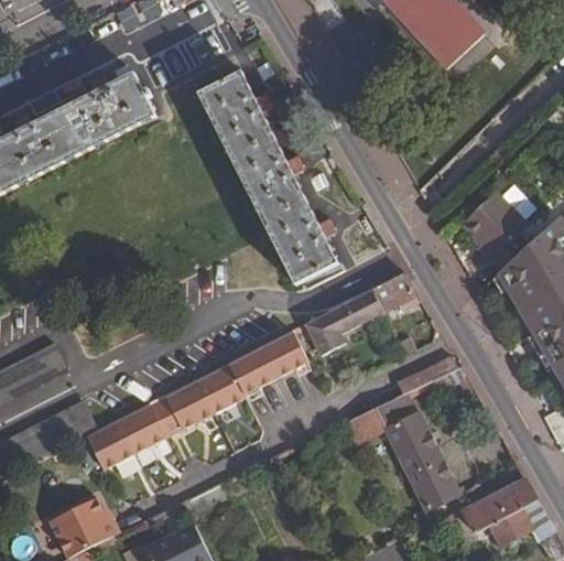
[(371,0),(376,4),(380,0),(382,0),(445,69),(483,33),(452,0),(371,0)]
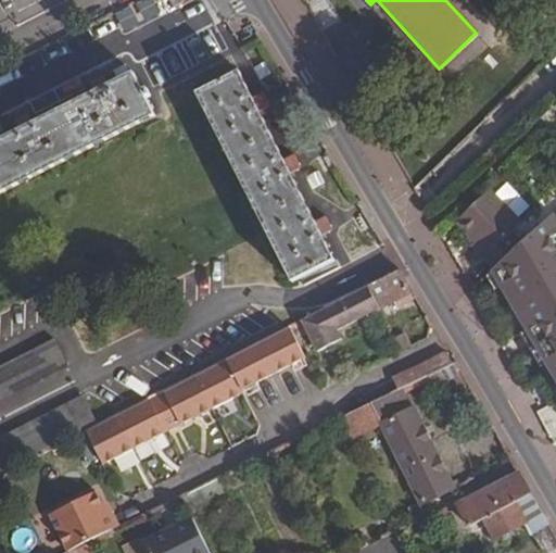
[(0,190),(153,113),(134,72),(109,85),(105,78),(98,76),(90,79),(96,91),(74,102),(33,123),(30,115),(23,113),(15,117),(20,129),(0,138),(0,190)]
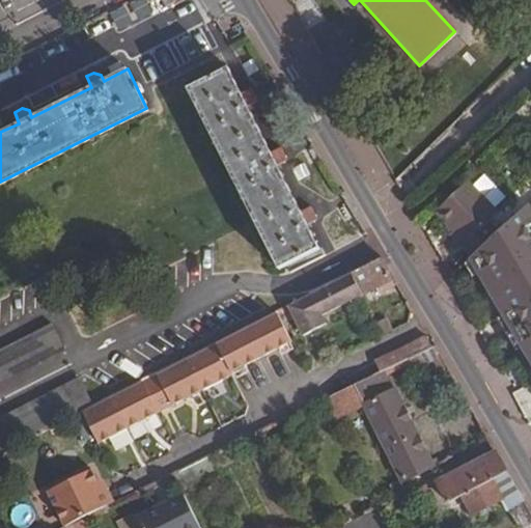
[(285,181),(278,165),(284,162),(286,155),(281,146),(271,151),(253,117),(247,104),(253,101),(256,93),(253,86),(241,92),(229,68),(192,87),(280,266),(318,246),(311,231),(307,224),(314,221),(316,215),(311,205),(300,211),(285,181)]
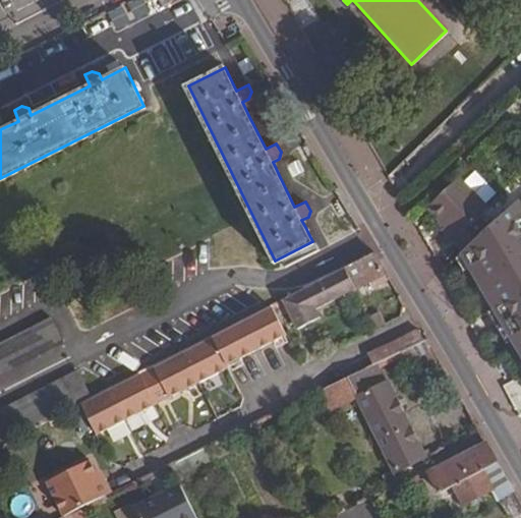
[(487,227),(478,216),(488,208),(459,175),(426,206),(445,224),(441,227),(463,249),(487,227)]
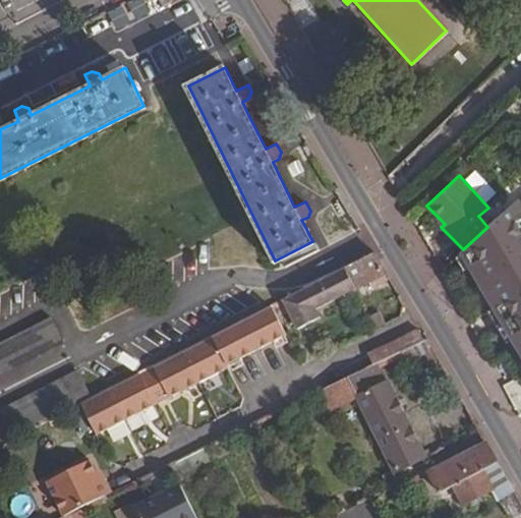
[(487,227),(463,249),(460,251),(520,352),(520,205),(518,199),(487,227)]
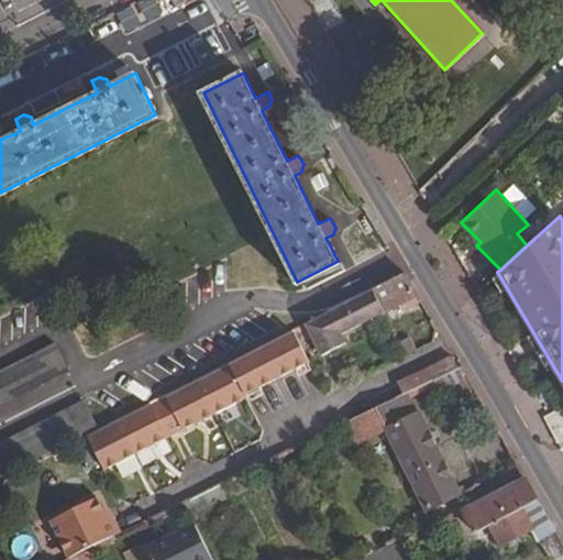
[(341,332),(400,302),(417,293),(405,273),(324,314),(335,336),(341,332)]
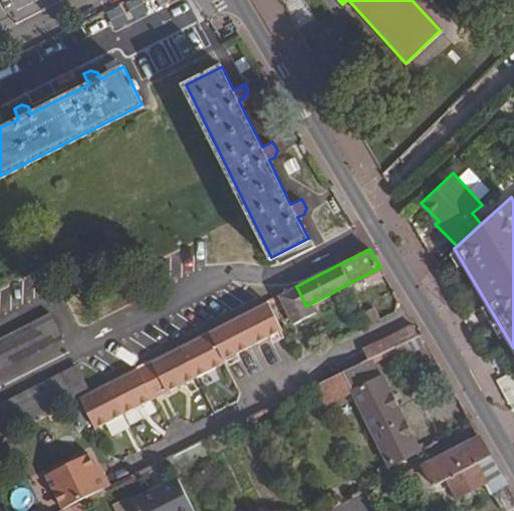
[(368,280),(383,272),(380,267),(365,275),(368,280)]
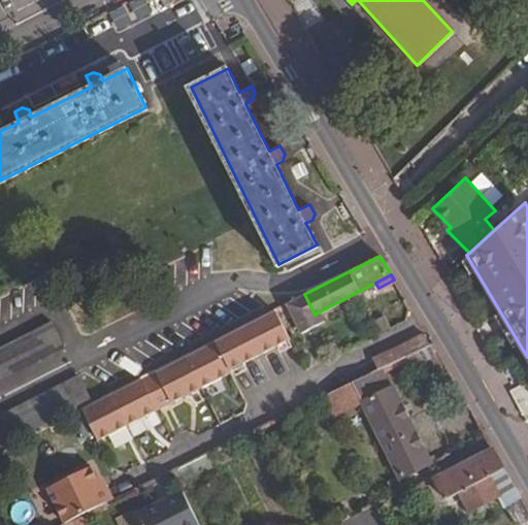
[(320,312),(315,315),(304,294),(286,303),(297,325),(300,331),(324,319),(320,312)]
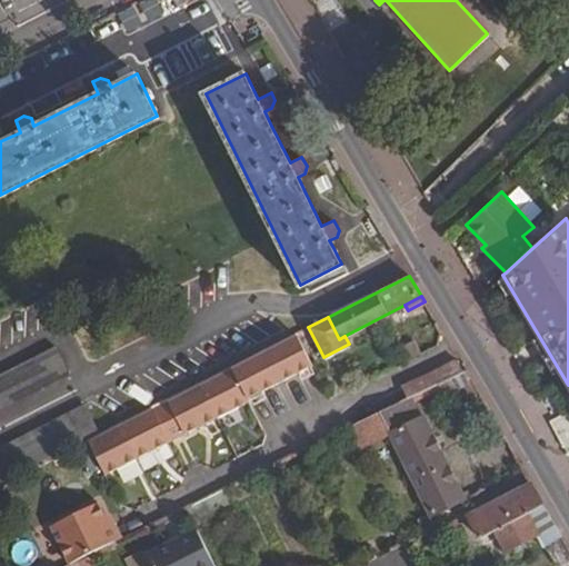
[(232,366),(248,397),(313,365),(297,333),(232,366)]
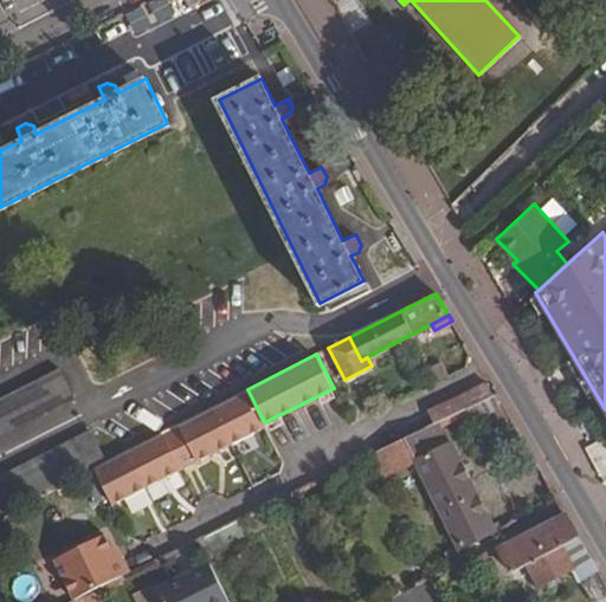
[(0,395),(0,434),(73,397),(58,367),(0,395)]
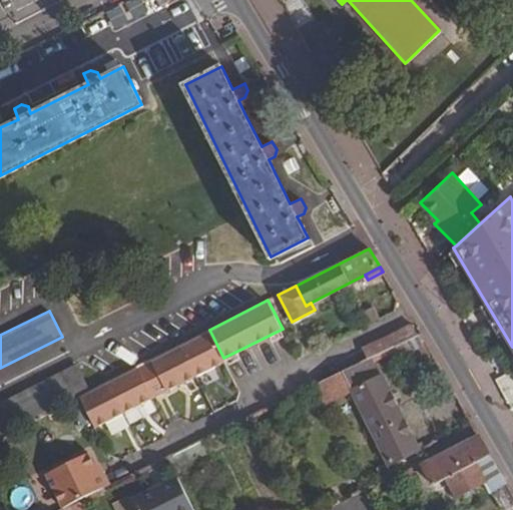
[(416,335),(411,324),(384,337),(389,347),(394,345),(400,342),(416,335)]
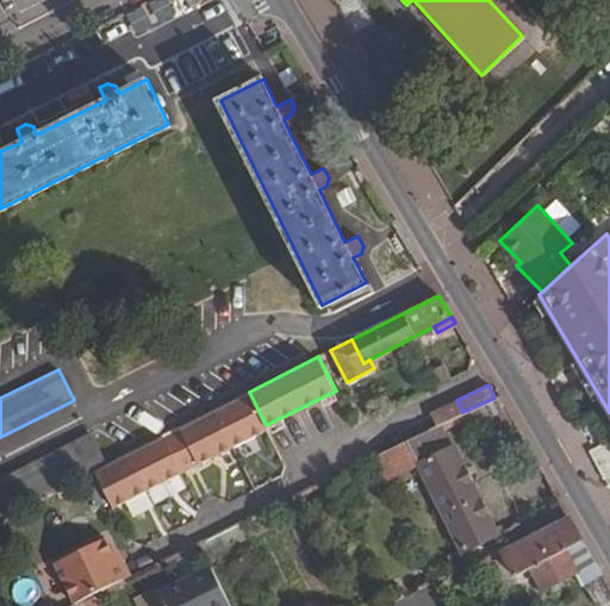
[(163,435),(182,472),(267,428),(266,425),(249,392),(163,435)]
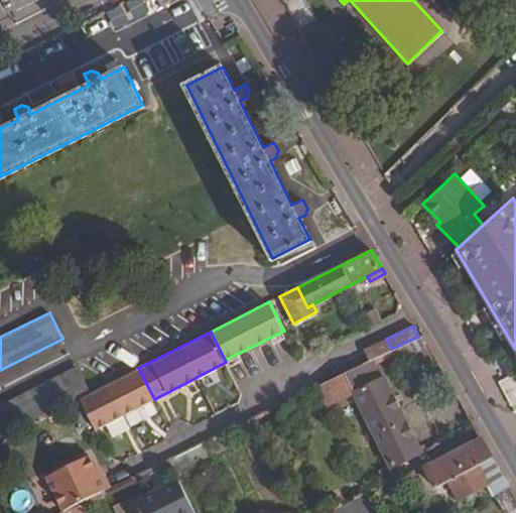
[(435,352),(425,334),(422,335),(418,337),(402,344),(396,347),(407,364),(435,352)]
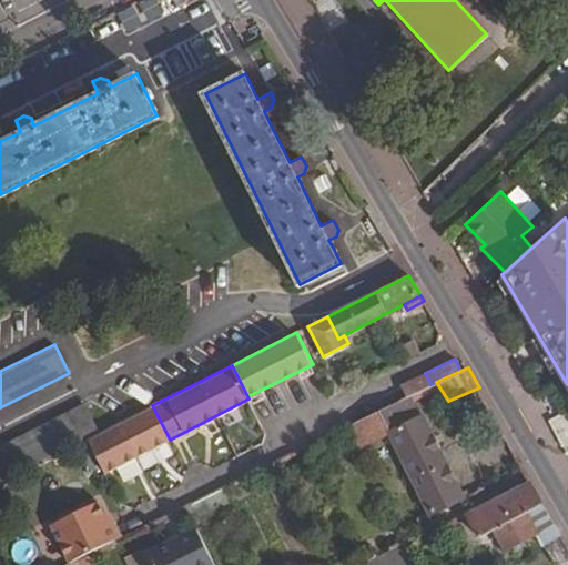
[(425,373),(399,385),(405,396),(413,392),(430,384),(425,373)]
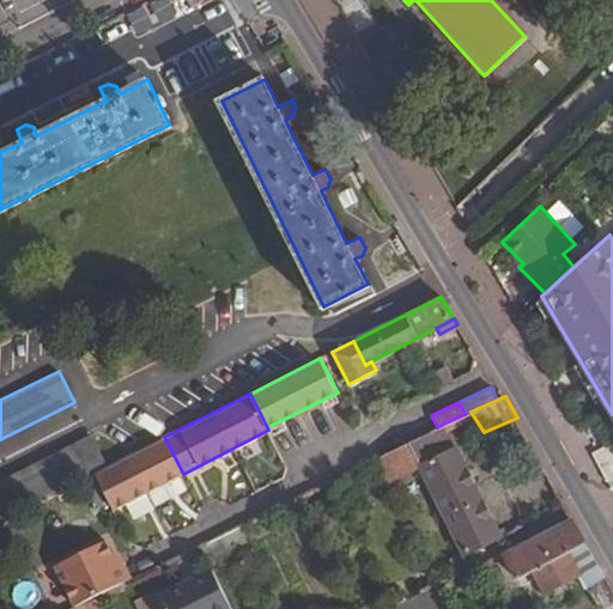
[(463,554),(501,536),(445,422),(437,427),(407,442),(405,444),(377,457),(389,480),(419,466),(463,554)]
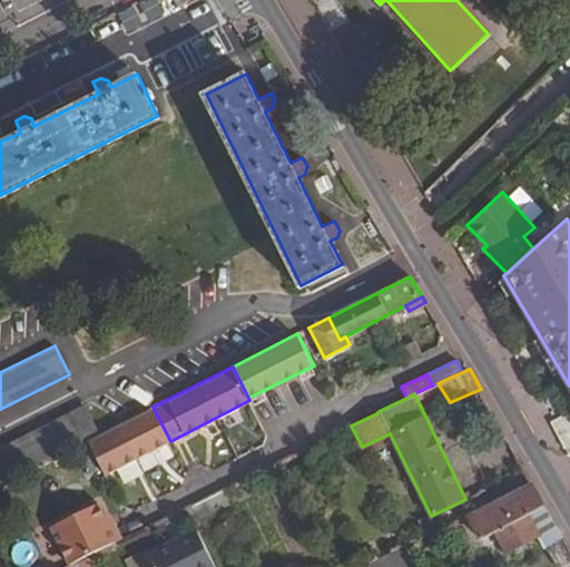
[(0,484),(88,440),(99,433),(84,403),(0,445),(0,484)]
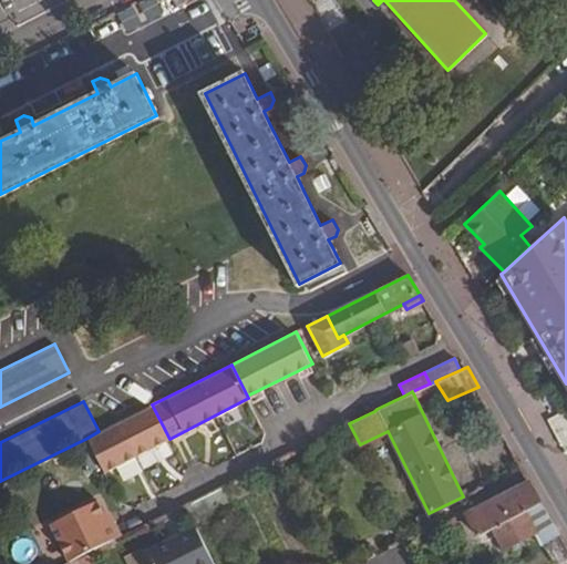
[(104,471),(169,439),(152,404),(99,431),(88,438),(104,471)]
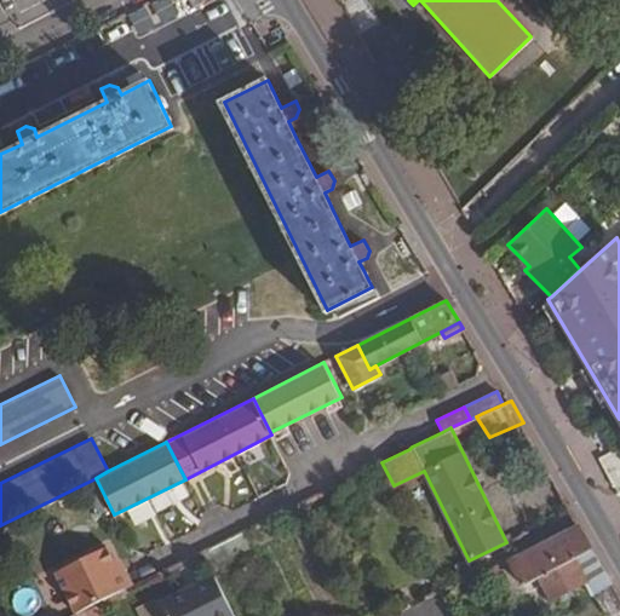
[(593,547),(580,520),(579,522),(510,556),(523,582),(524,585),(541,575),(552,598),(586,580),(591,592),(613,581),(593,547)]
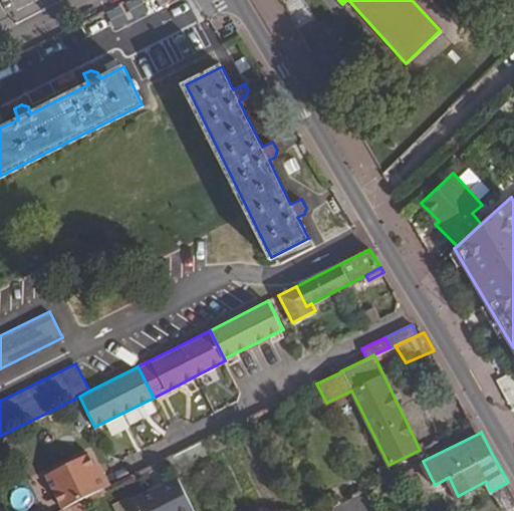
[(45,474),(62,508),(79,500),(111,485),(104,470),(99,472),(90,452),(45,474)]
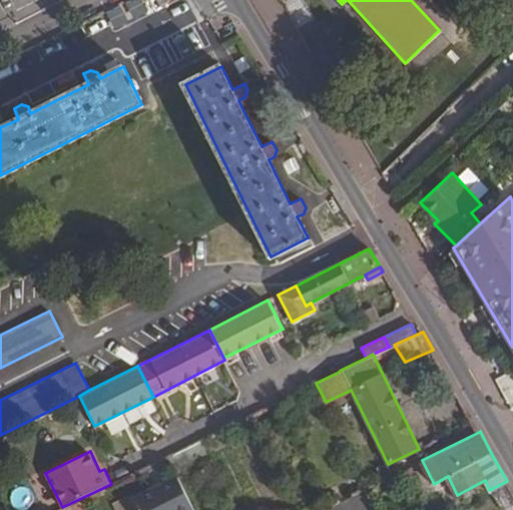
[(137,509),(194,509),(195,509),(178,475),(131,498),(137,509)]
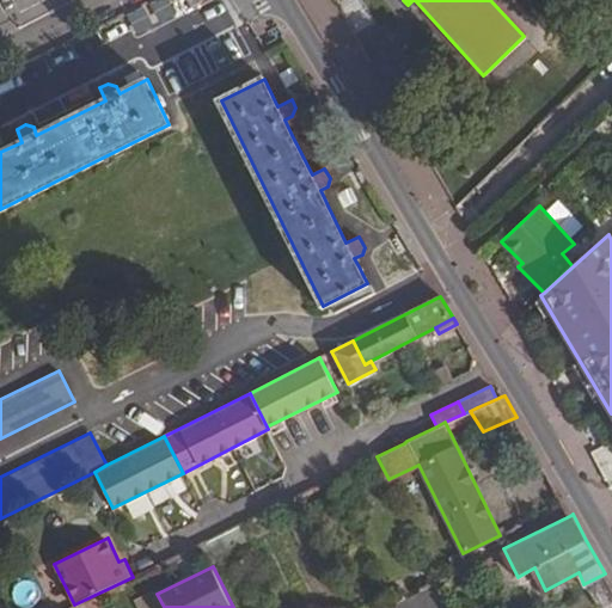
[(29,575),(12,583),(24,605),(40,596),(29,575)]
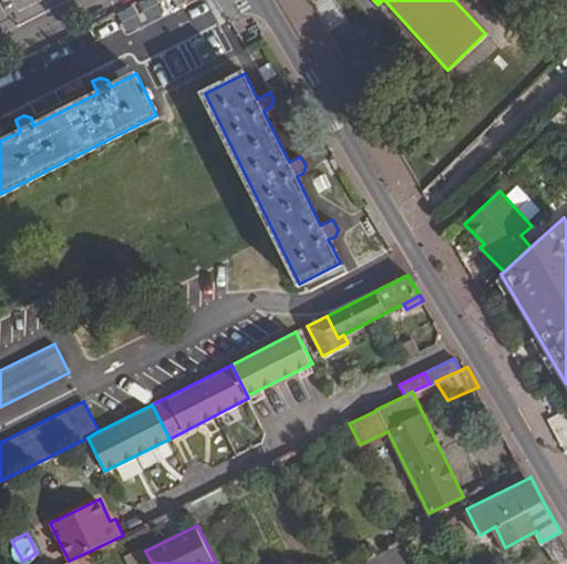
[(93,563),(88,552),(69,561),(68,562),(68,563),(93,563)]
